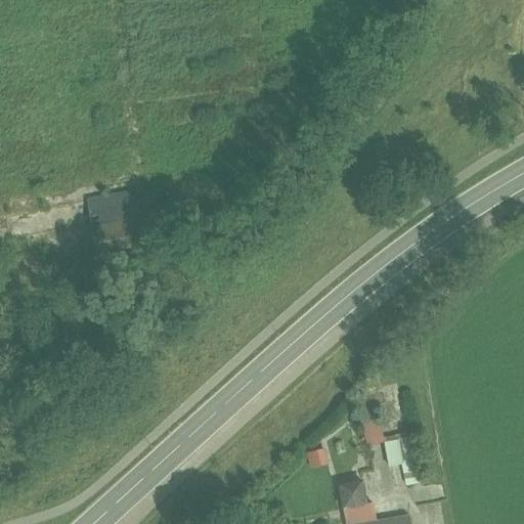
[(88,199),(92,227),(99,226),(104,260),(159,251),(149,197),(130,200),(128,191),(88,199)]
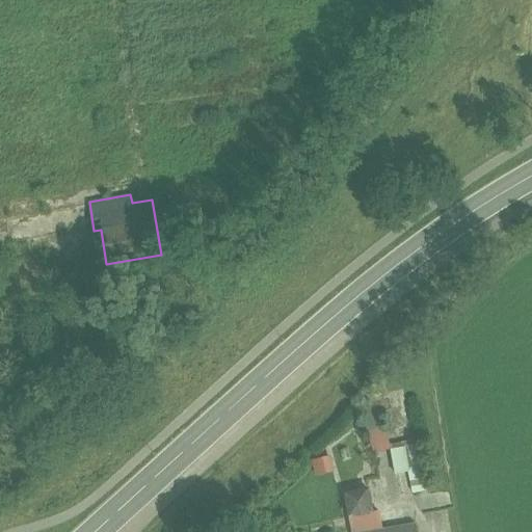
[(368,432),(384,427),(378,401),(361,405),(368,432)]
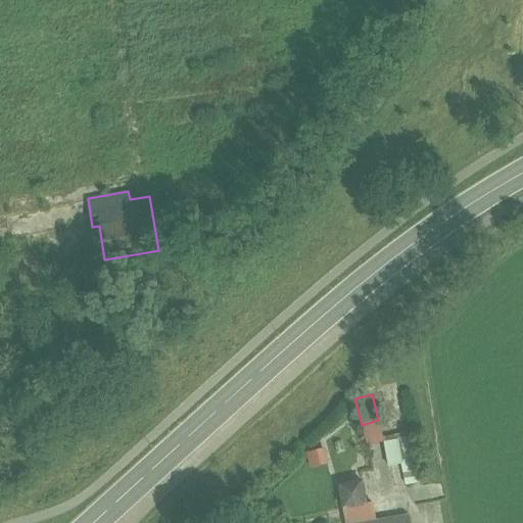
[(383,437),(384,442),(397,439),(412,436),(411,432),(383,437)]
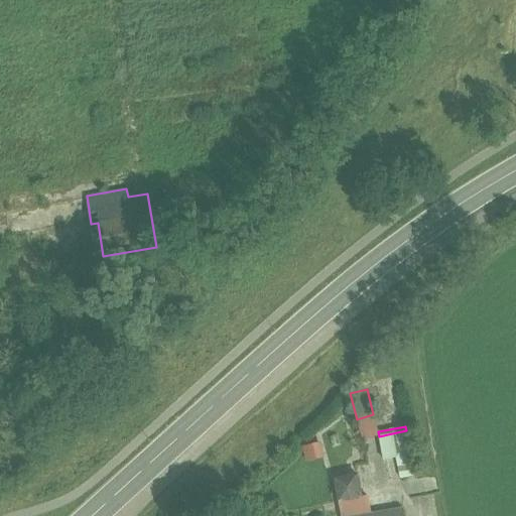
[(406,430),(392,433),(397,458),(401,479),(415,476),(406,430)]
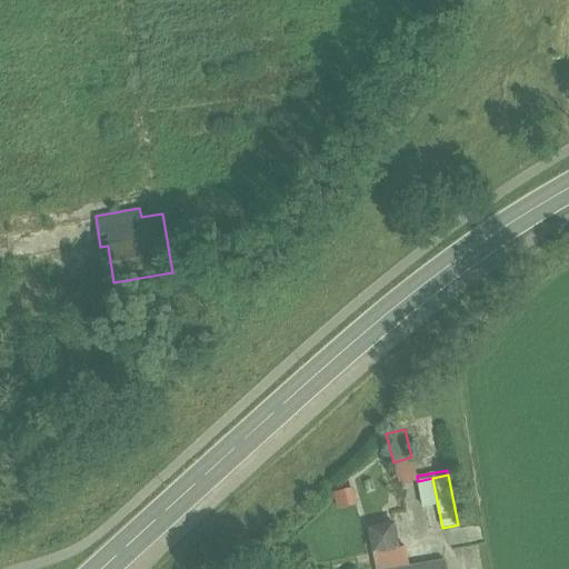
[(432,478),(418,481),(423,508),(438,505),(432,478)]
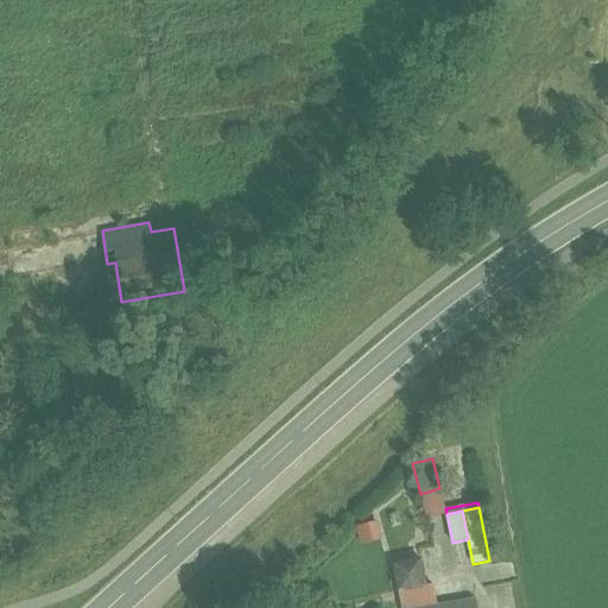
[(361,544),(381,539),(377,521),(358,526),(361,544)]
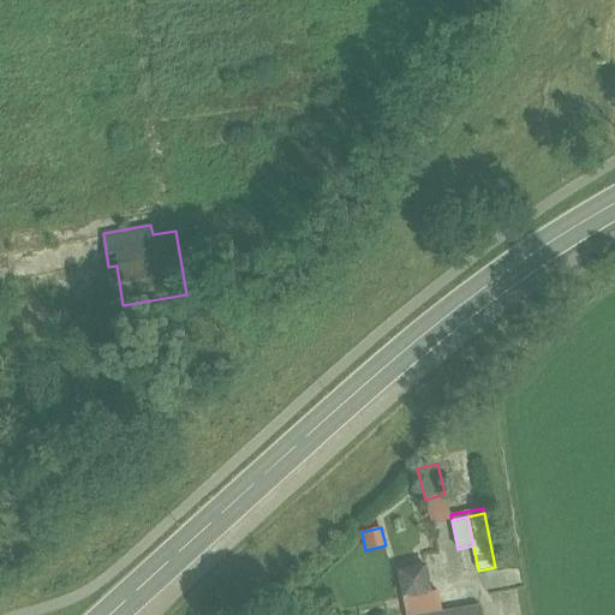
[(398,571),(404,599),(433,593),(428,563),(398,571)]
